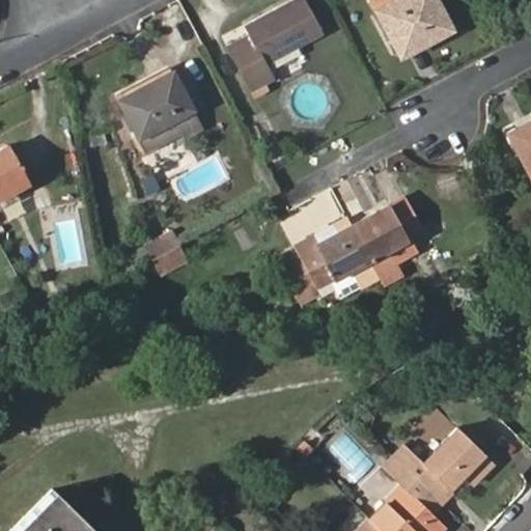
[(274,77),(266,61),(320,31),(302,0),(290,0),(244,25),(249,33),(256,47),(233,59),(254,99),(269,91),(263,82),(274,77)]
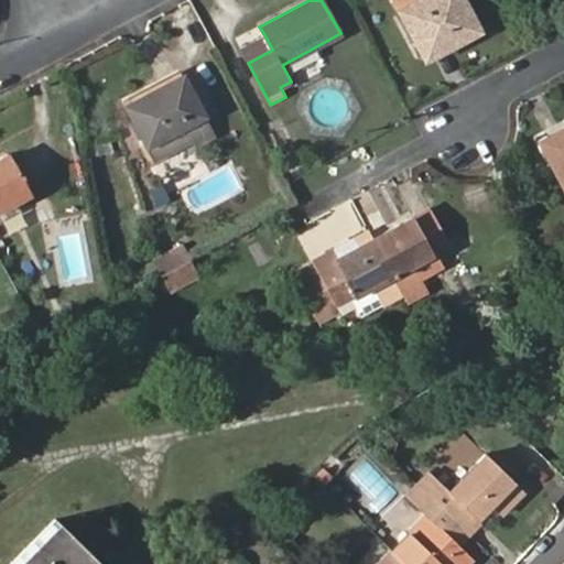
[(391,0),(423,60),(479,30),(463,0),(391,0)]
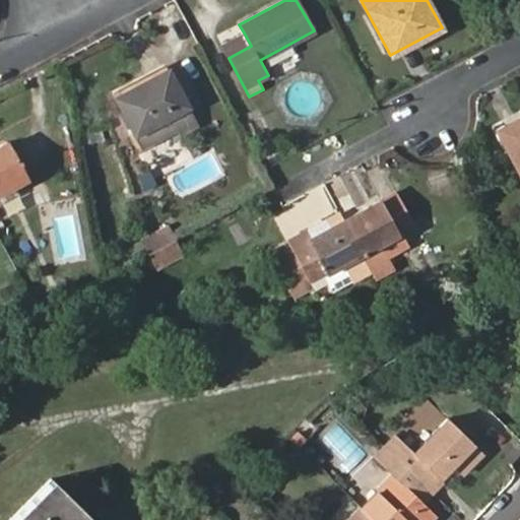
[(244,33),(221,44),(229,58),(251,46),(244,33)]
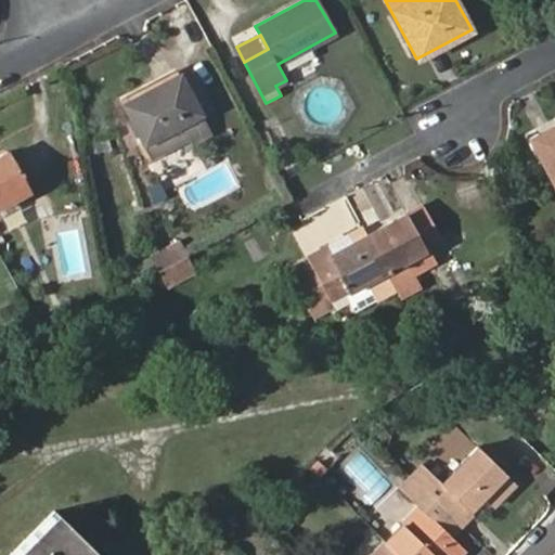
[(121,102),(151,156),(190,138),(193,143),(210,134),(196,108),(208,102),(190,67),(121,102)]
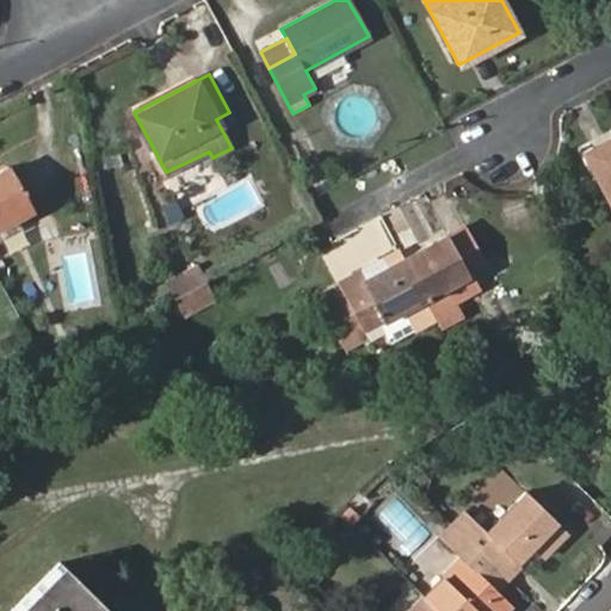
[(610,136),(582,152),(610,204),(610,203),(610,136)]
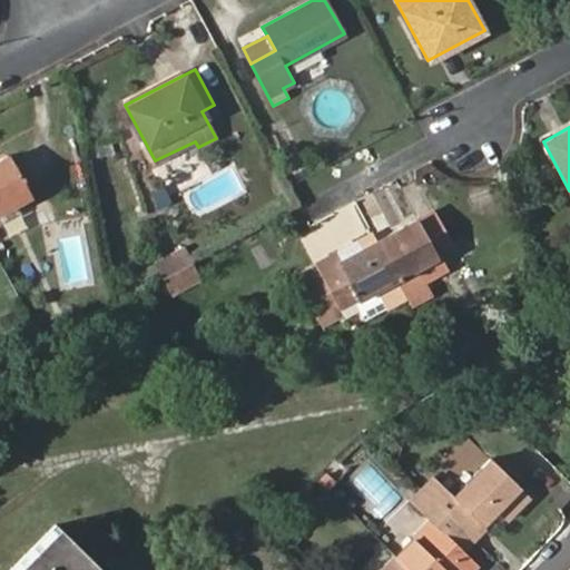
[(0,158),(0,223),(20,214),(16,204),(31,196),(8,154),(0,158)]
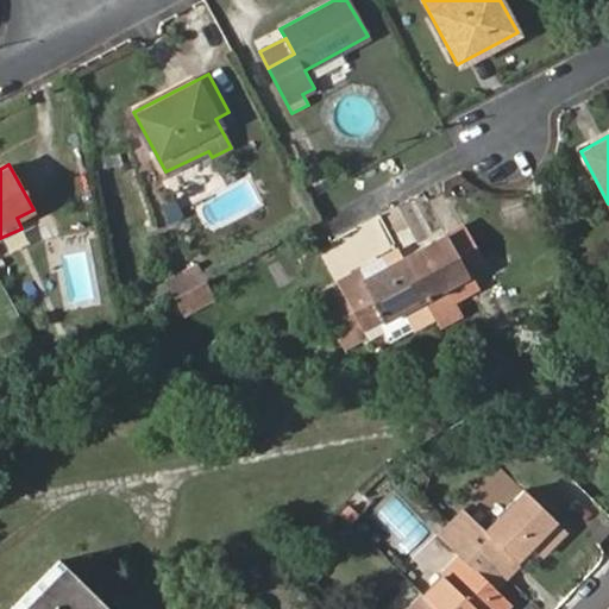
[(305,173),(311,186),(327,177),(321,165),(305,173)]
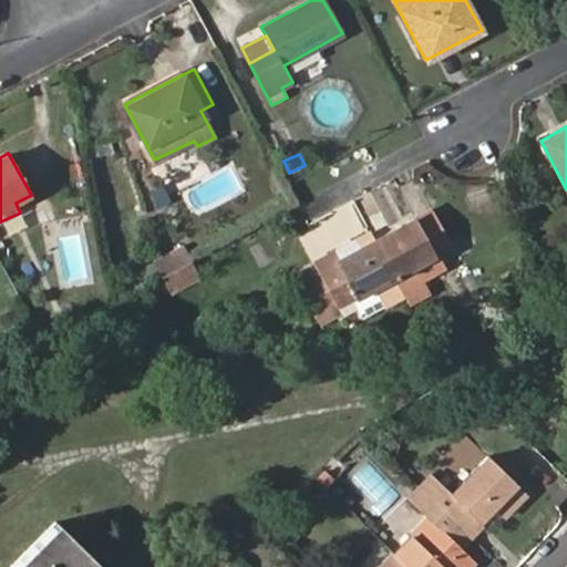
[(431,207),(374,237),(408,296),(411,302),(430,292),(415,265),(452,246),(431,207)]
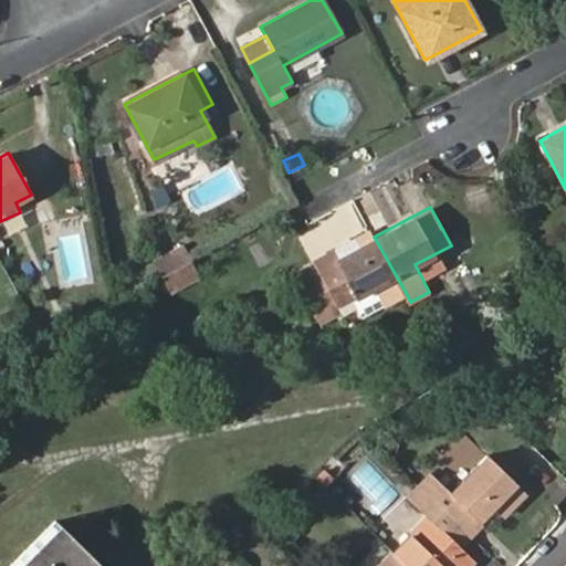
[(374,237),(370,230),(312,262),(337,307),(355,299),(364,317),(407,295),(374,237)]
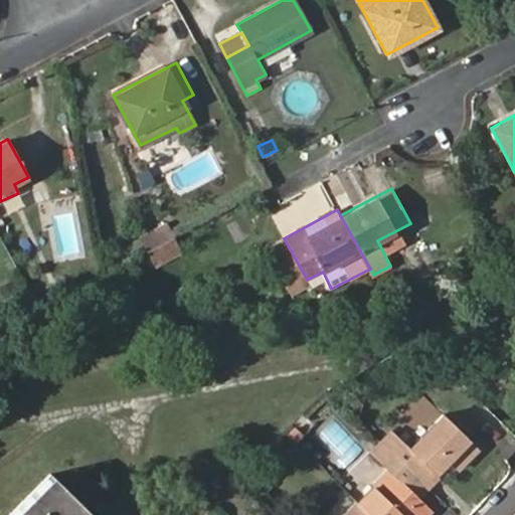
[(98,261),(104,273),(172,235),(166,223),(98,261)]
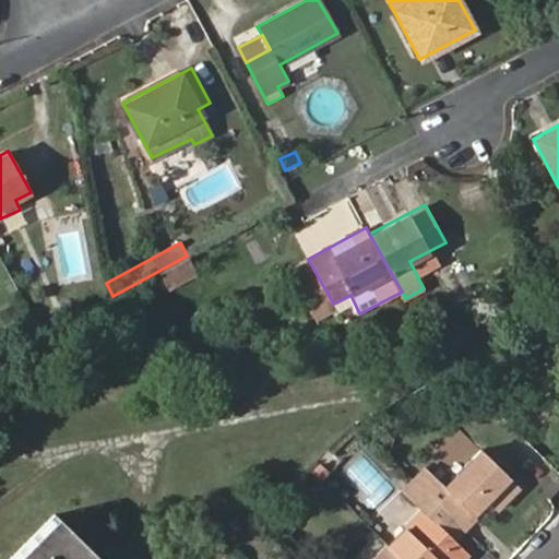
[(312,313),(333,304),(308,259),(288,269),(312,313)]
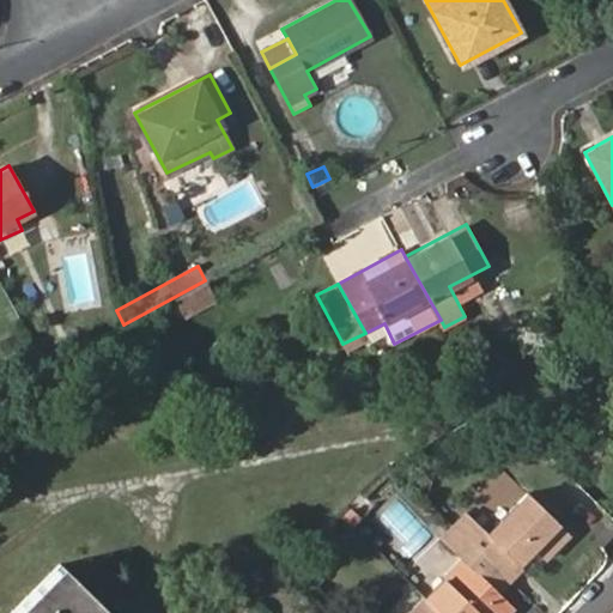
[(508,612),(516,605),(491,581),(502,569),(508,572),(560,519),(530,490),(491,530),(478,545),(466,533),(453,546),(465,558),(429,595),(411,612),(508,612)]
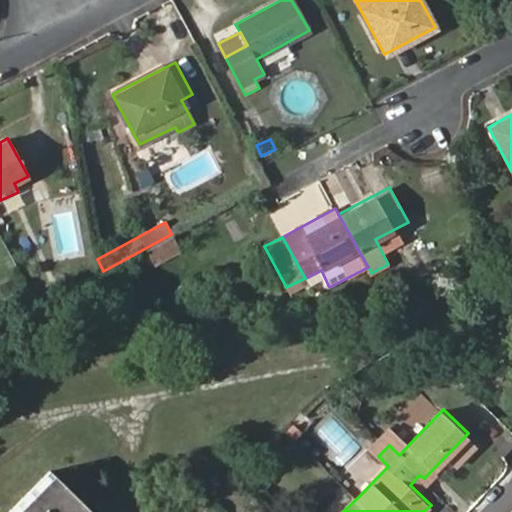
[(367,445),(378,456),(389,445),(399,455),(410,443),(388,422),(367,445)]
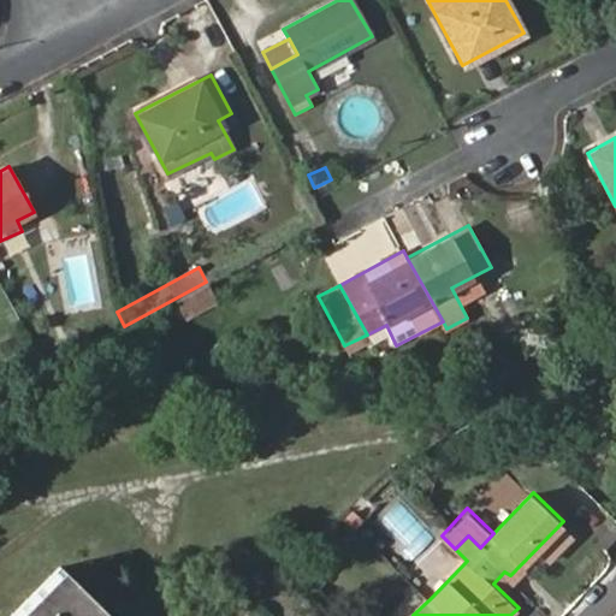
[(99,615),(106,609),(58,563),(5,615),(99,615)]
